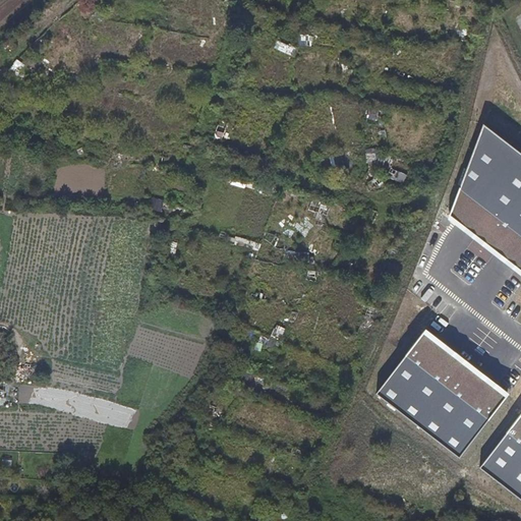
[(290,22),(278,19),(277,23),(282,24),(281,29),(291,31),(290,34),(295,35),(297,24),(290,22)]
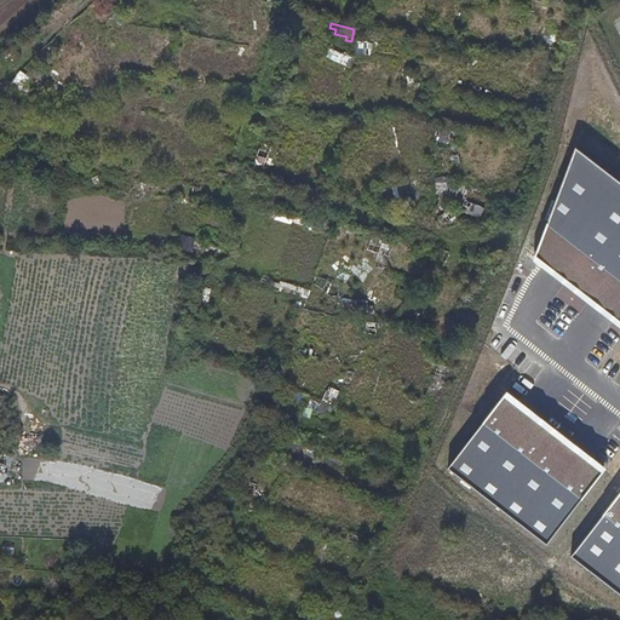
[(372,55),(373,41),(352,40),(351,53),(372,55)]
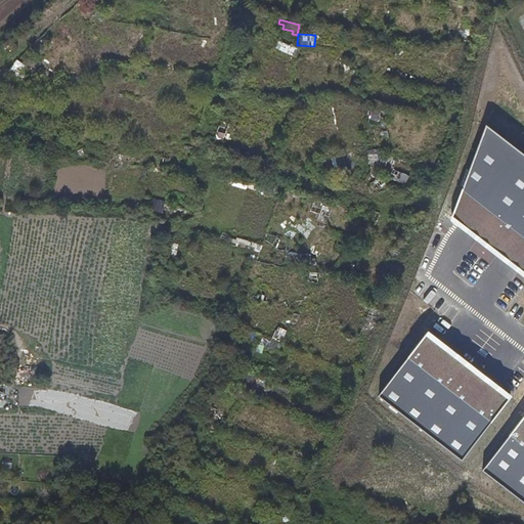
[(278,41),(275,48),(292,55),(295,47),(278,41)]
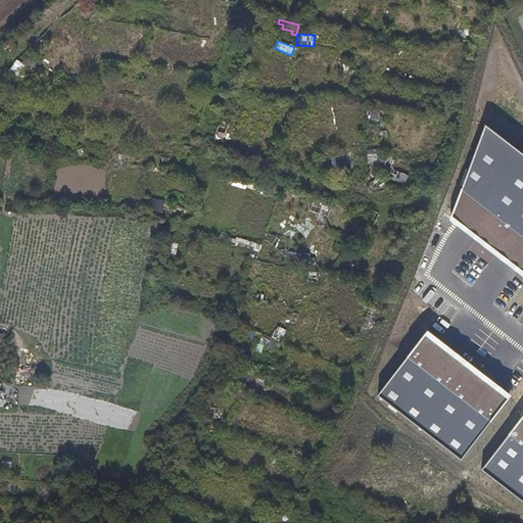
[(14,74),(21,64),(15,60),(9,68),(14,74)]
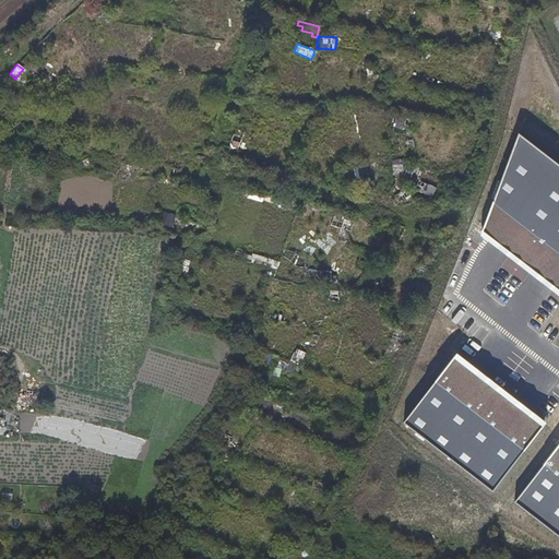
[(114,164),(113,175),(130,177),(131,166),(114,164)]
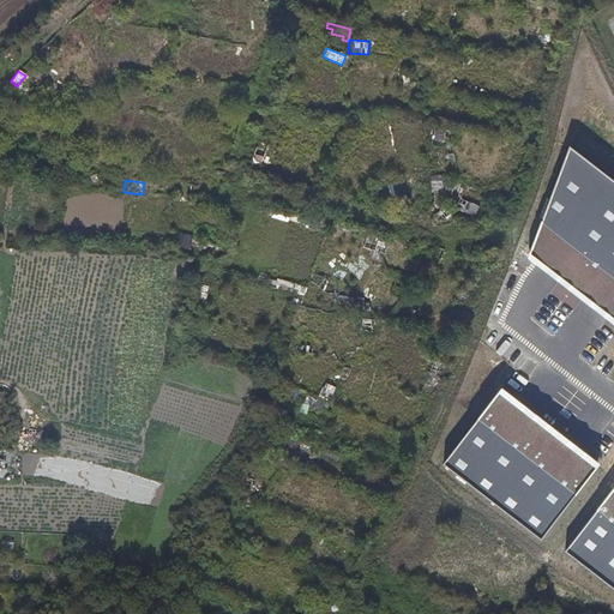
[(447,191),(447,181),(431,180),(429,190),(447,191)]
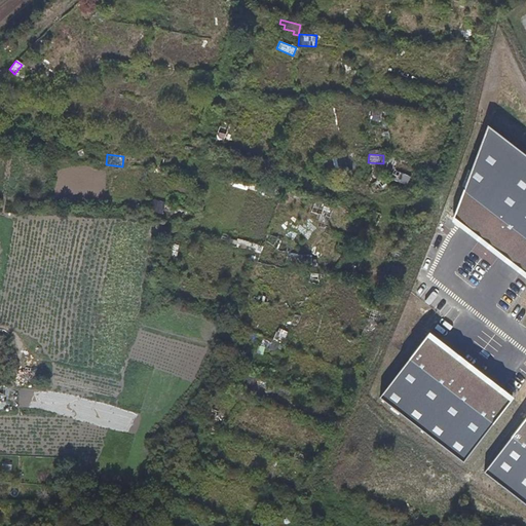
[(408,185),(413,166),(396,161),(390,180),(408,185)]
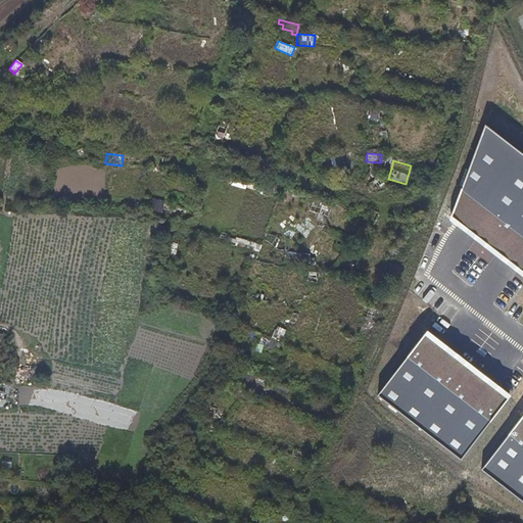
[(379,180),(369,182),(370,189),(380,187),(379,180)]
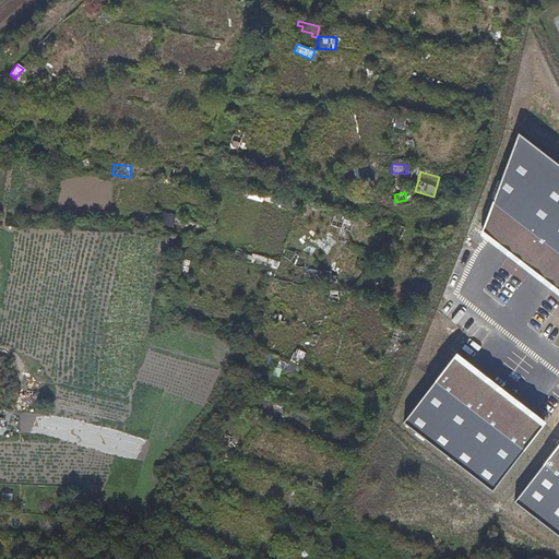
[(343,218),(341,226),(351,228),(353,222),(343,218)]
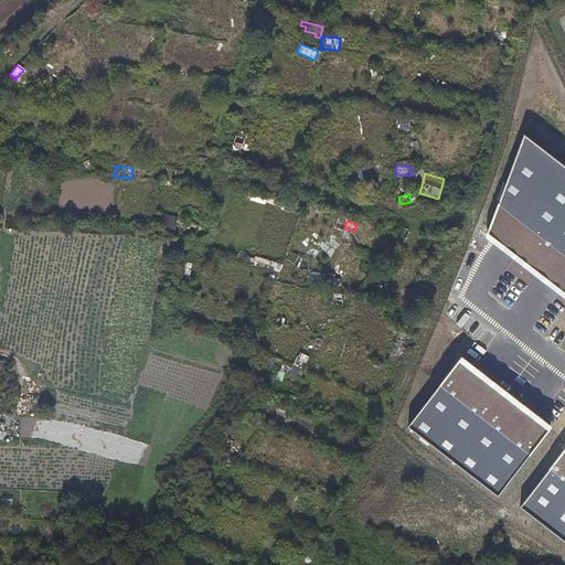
[(292,275),(301,256),(290,251),(281,270),(292,275)]
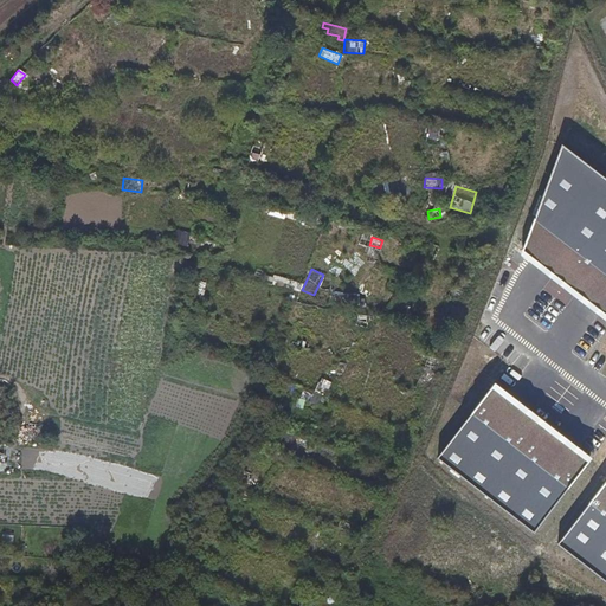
[(324,395),(330,382),(320,378),(314,391),(324,395)]
